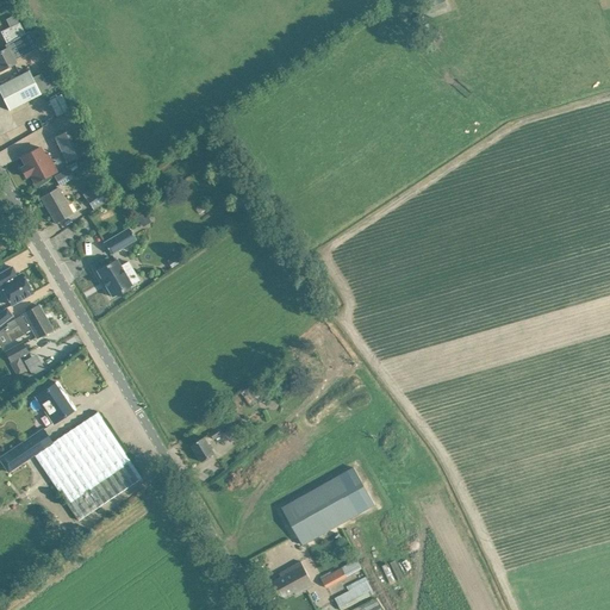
[(443,0),(437,0),(429,4),(431,11),(447,6),(446,5),(443,0)]
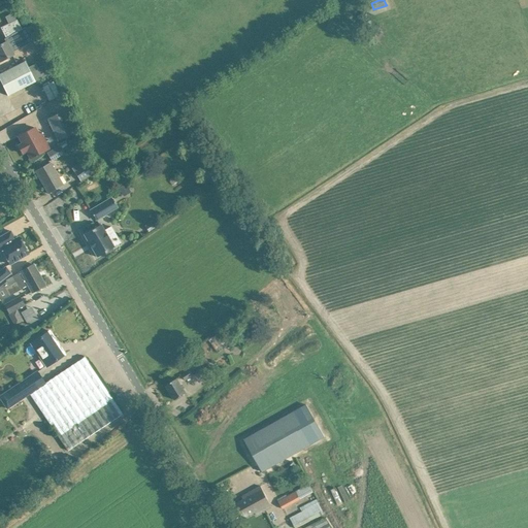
[(18,20),(1,28),(6,37),(11,34),(22,29),(18,20)]
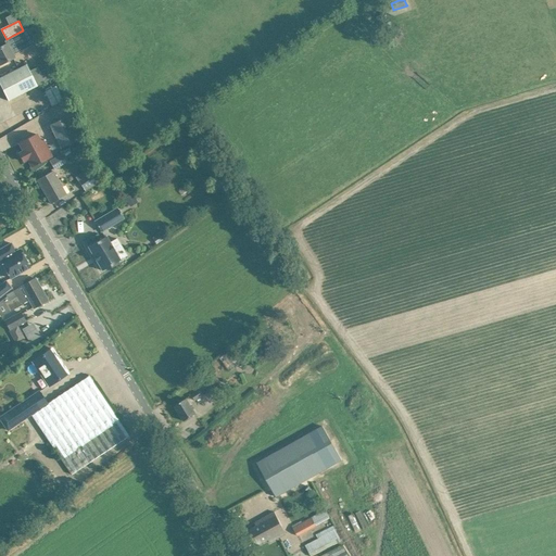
[(26,29),(24,30),(28,40),(30,46),(39,41),(33,27),(26,29)]
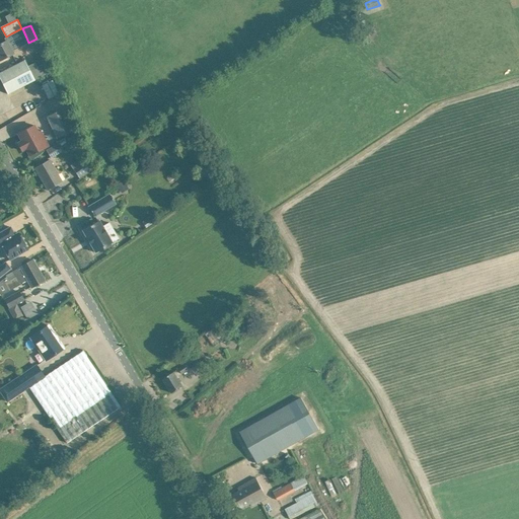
[(2,44),(0,44),(0,60),(8,56),(12,54),(11,52),(9,48),(26,38),(22,28),(24,27),(24,26),(21,28),(11,33),(12,34),(4,39),(5,42),(2,44)]
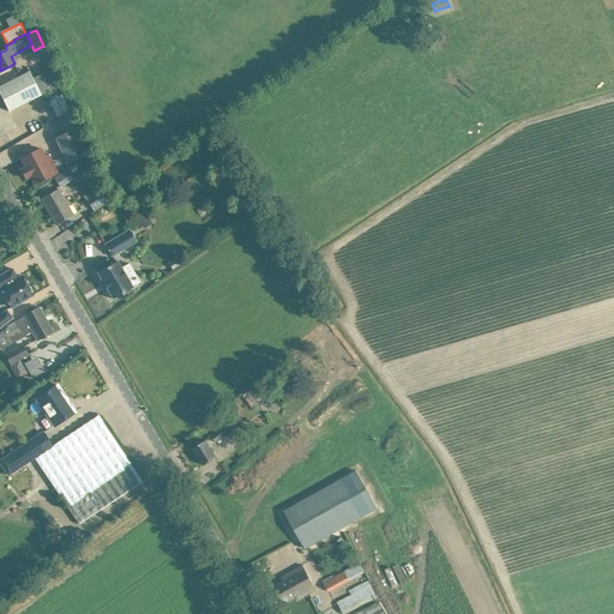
[(7,83),(0,85),(0,94),(8,112),(19,106),(41,95),(35,84),(32,78),(29,72),(7,83)]
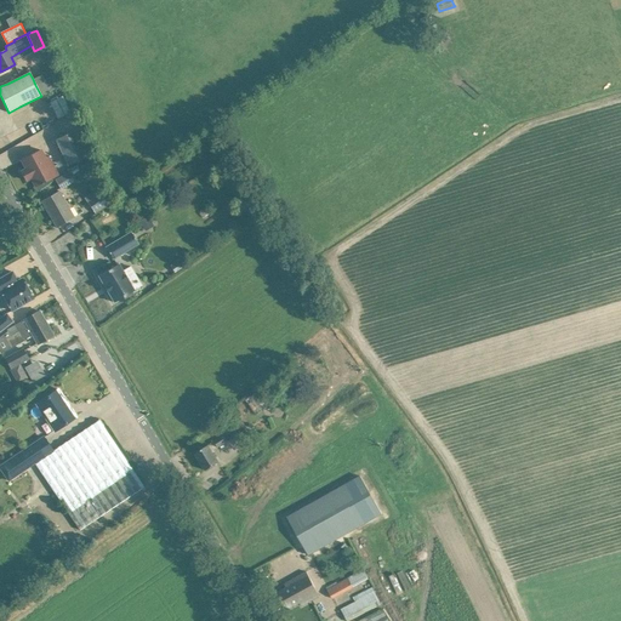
[(41,75),(33,79),(35,85),(41,96),(46,93),(62,86),(57,78),(45,84),(41,75)]
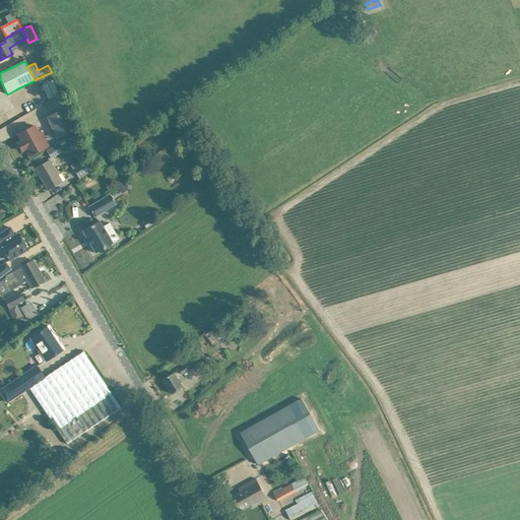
[(12,119),(35,109),(29,98),(8,109),(12,119)]
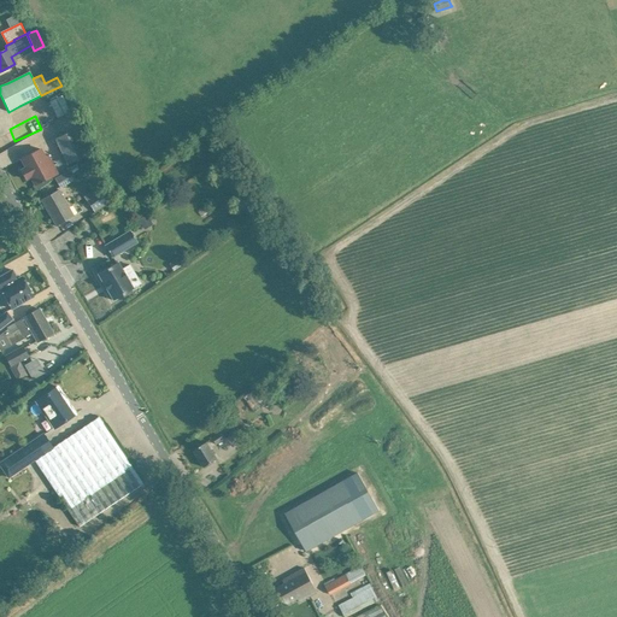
[(56,137),(66,164),(86,154),(75,128),(56,137)]
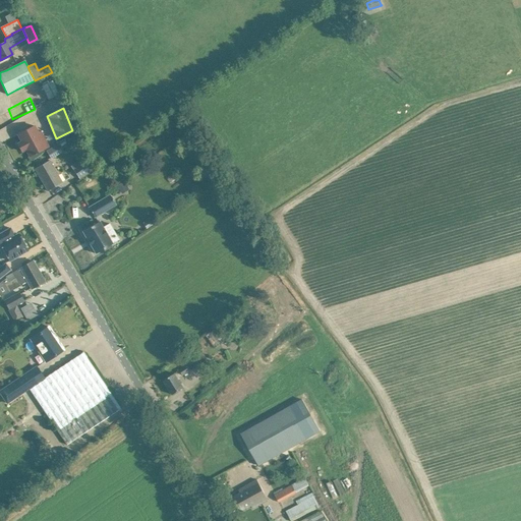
[(17,134),(21,141),(17,143),(22,152),(25,150),(30,157),(48,147),(41,132),(38,133),(35,126),(26,130),(17,134)]
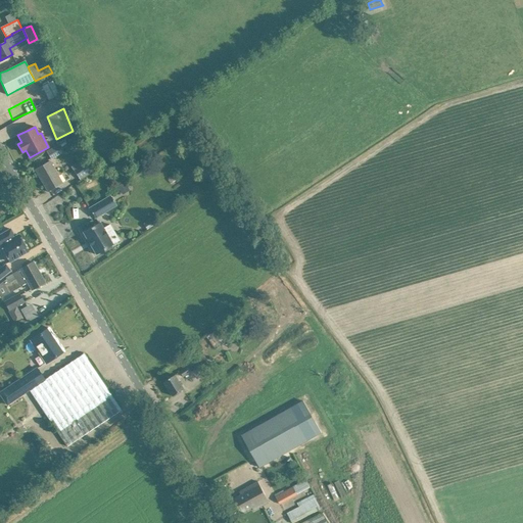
[(51,158),(63,152),(58,144),(47,151),(51,158)]
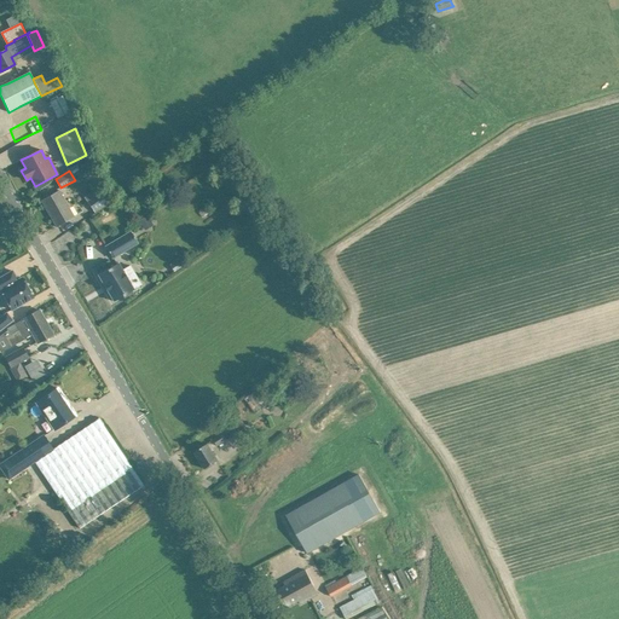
[(41,201),(56,227),(74,217),(59,191),(41,201)]
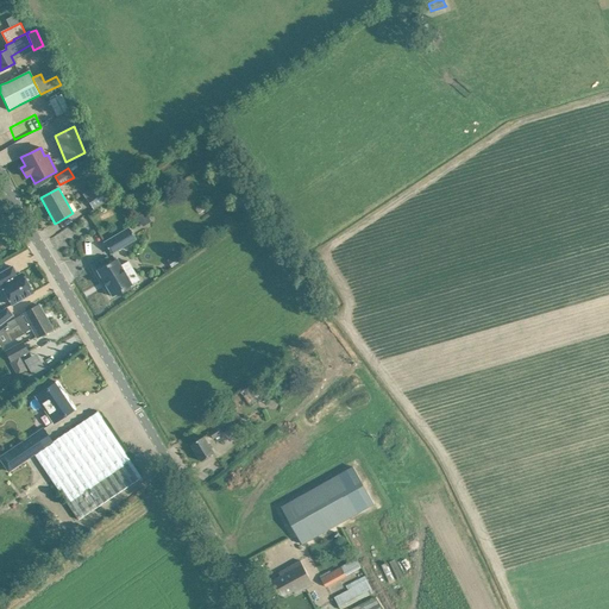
[(107,199),(100,189),(87,200),(93,209),(107,199)]
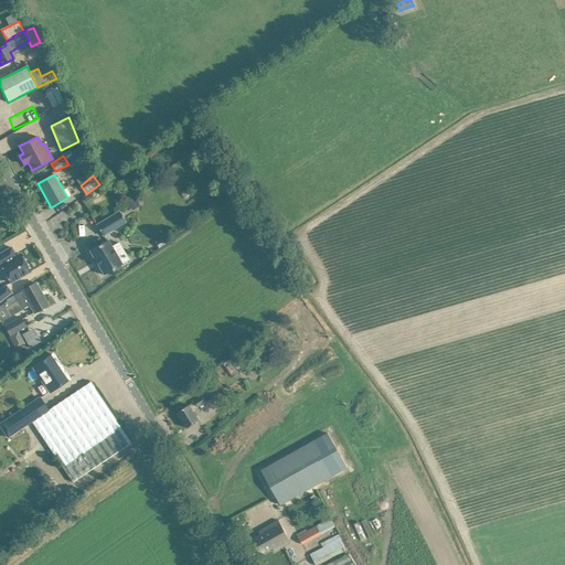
[(134,196),(127,201),(132,210),(139,206),(134,196)]
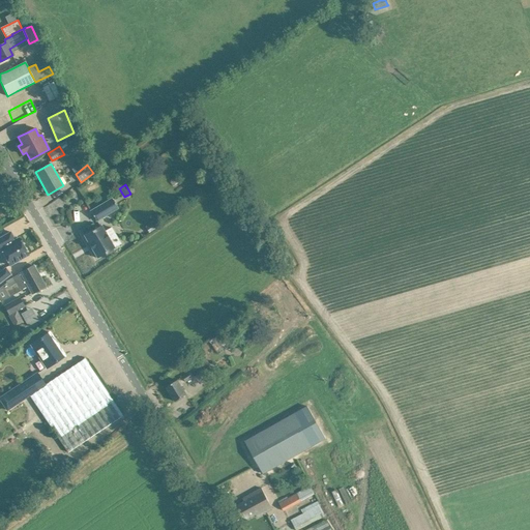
[(96,221),(118,208),(112,198),(90,211),(96,221)]
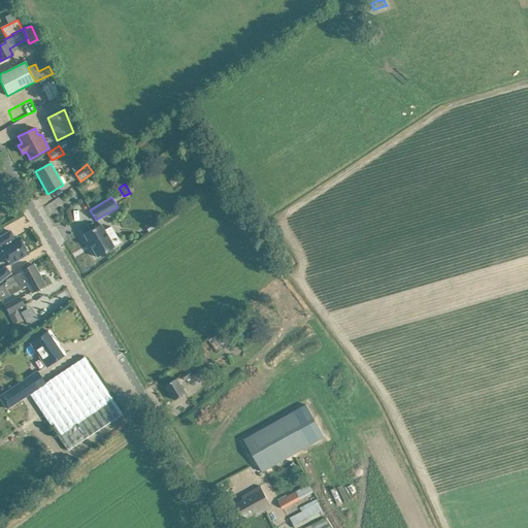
[(151,221),(144,223),(147,230),(154,227),(151,221)]
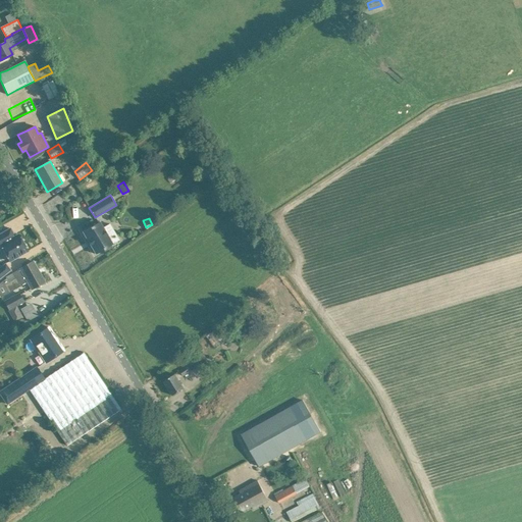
[(99,222),(83,231),(96,254),(104,249),(105,251),(112,247),(111,245),(112,244),(108,237),(115,232),(110,223),(103,227),(99,222)]
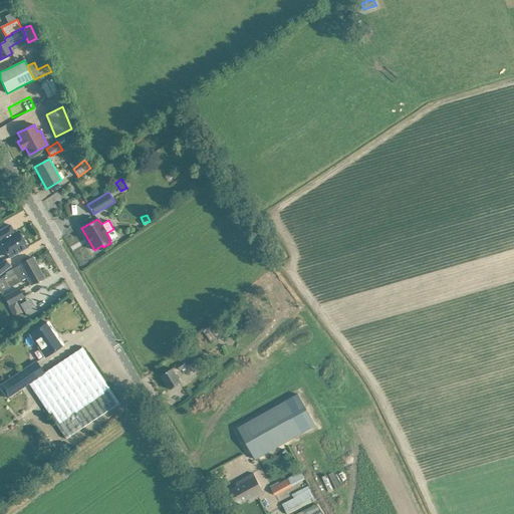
[(9,258),(27,247),(23,239),(21,240),(19,237),(21,236),(18,230),(14,233),(10,225),(0,230),(0,241),(0,242),(9,258)]
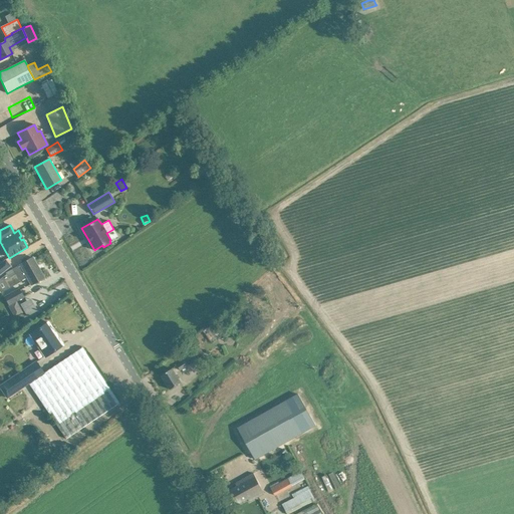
[(6,274),(0,278),(0,292),(27,277),(31,285),(35,282),(43,278),(43,277),(41,278),(35,267),(37,266),(32,257),(23,262),(12,268),(5,272),(6,274)]
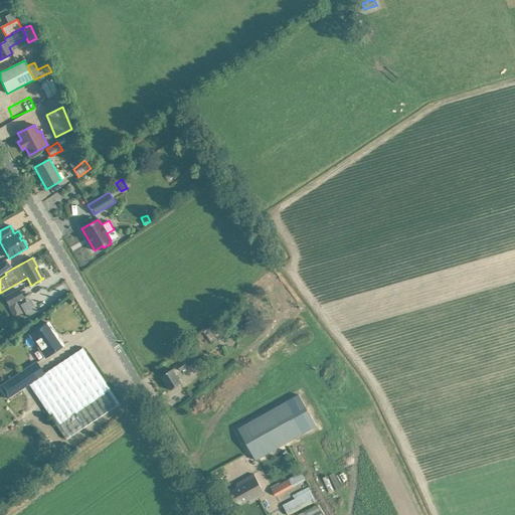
[(5,261),(0,265),(0,274),(10,267),(5,261)]
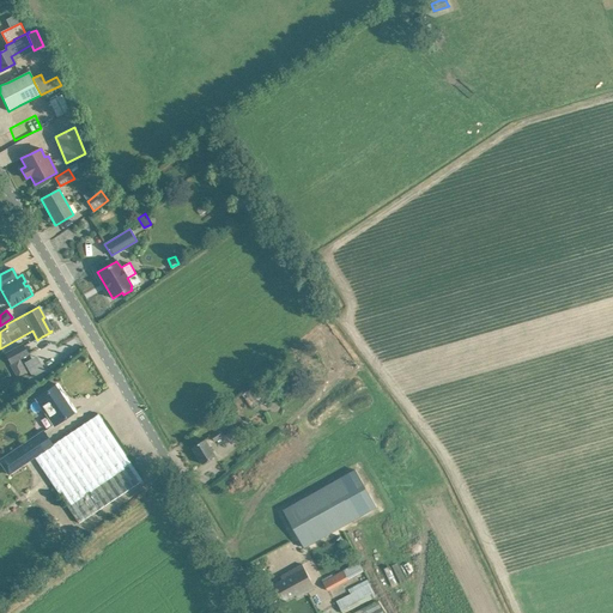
[(28,374),(19,359),(28,354),(22,345),(5,354),(11,364),(18,378),(28,374)]
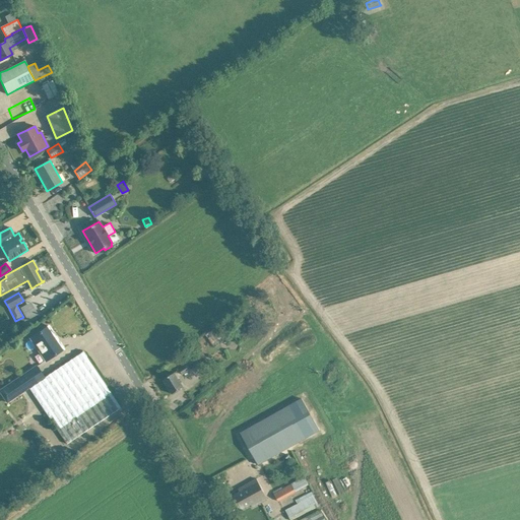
[(41,331),(30,338),(45,361),(64,348),(59,340),(57,341),(53,335),(54,333),(49,326),(41,331)]
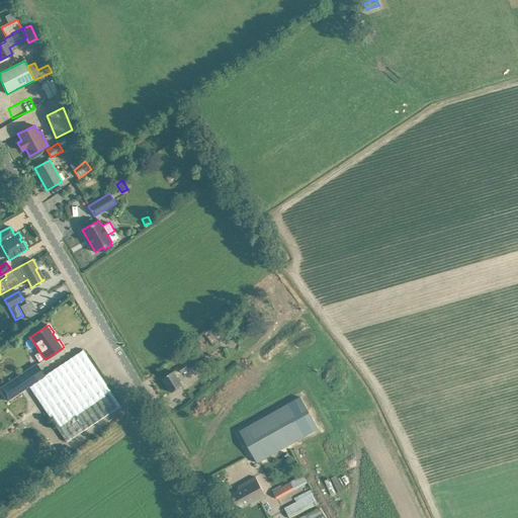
[(205,357),(201,349),(182,360),(184,363),(178,367),(181,372),(205,357)]
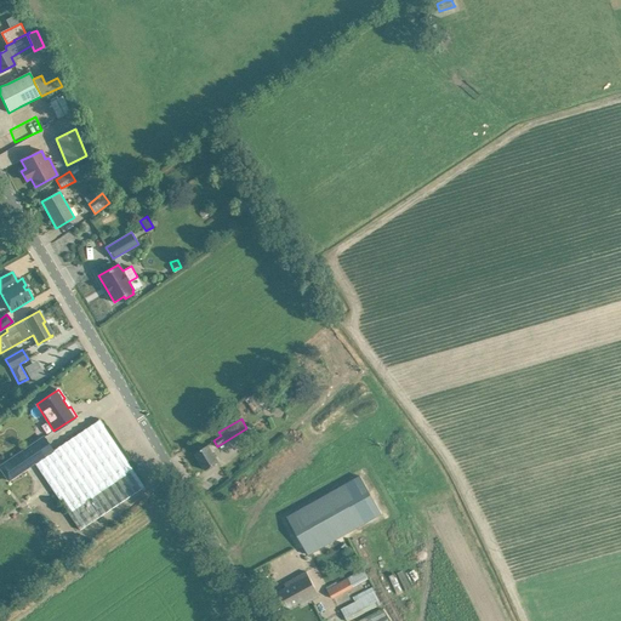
[(100,420),(87,427),(34,463),(79,530),(143,485),(100,420)]
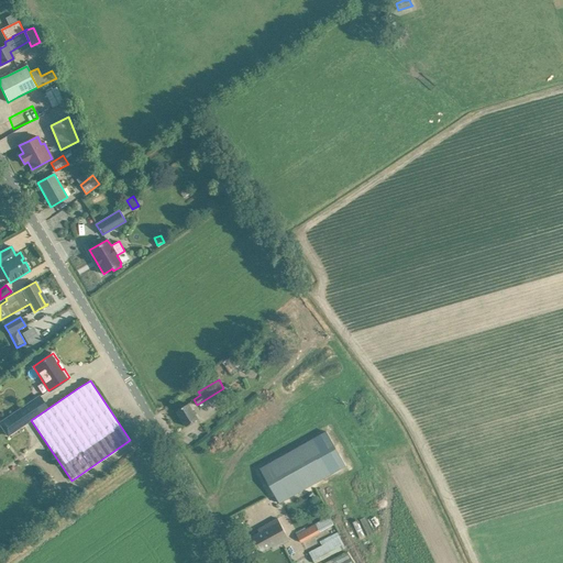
[(0,422),(0,424),(7,435),(46,408),(39,396),(0,422)]
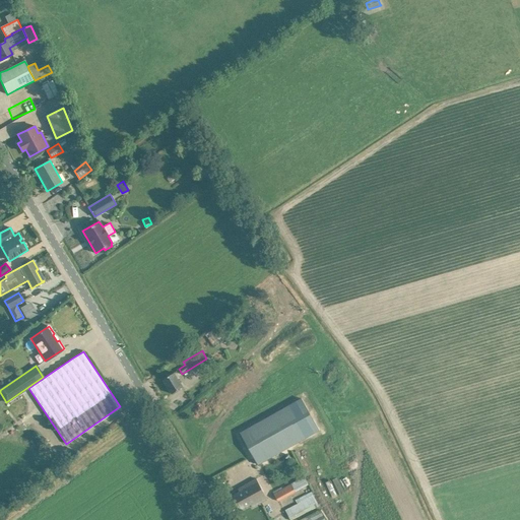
[(175,373),(172,374),(164,380),(173,394),(183,387),(175,373)]
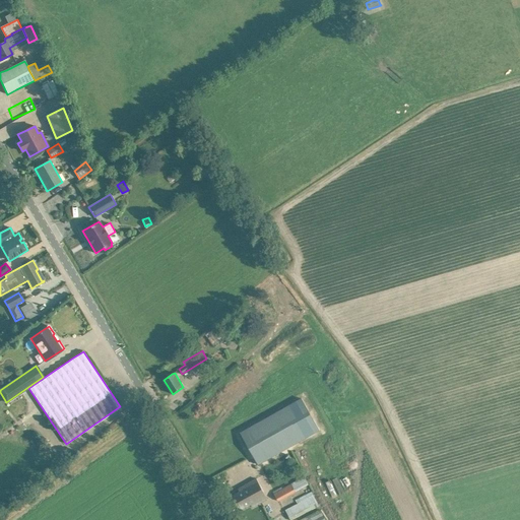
[(239,405),(254,441),(313,416),(298,379),(239,405)]
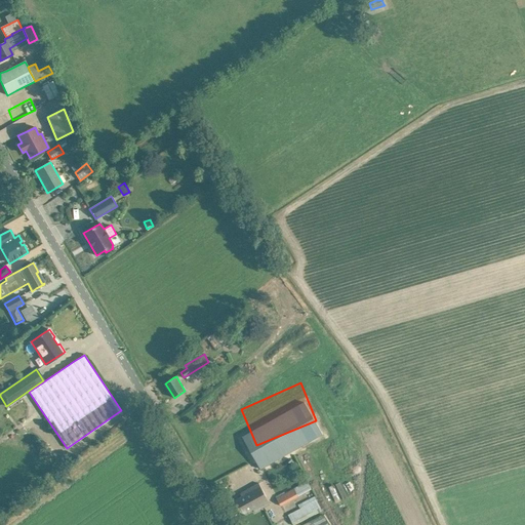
[(285,493),(284,491),(276,496),(281,507),(312,489),(307,481),(285,493)]
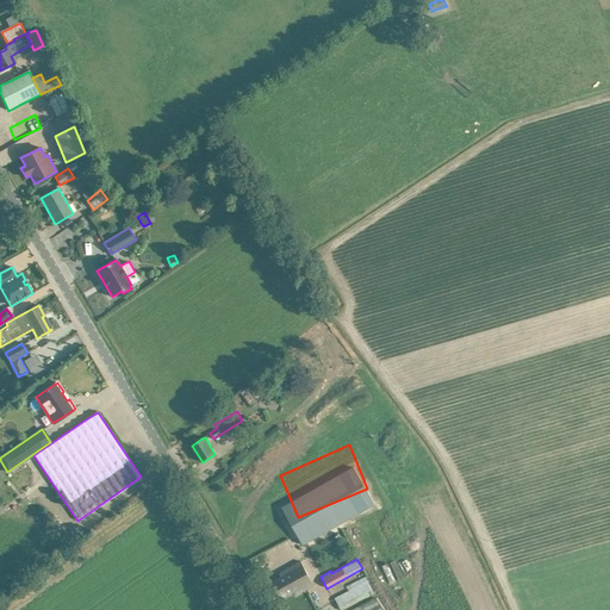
[(282,577),(272,583),(281,599),(292,593),(294,592),(296,596),(307,589),(306,586),(303,580),(309,577),(302,561),(294,565),(291,567),(280,573),(282,577)]
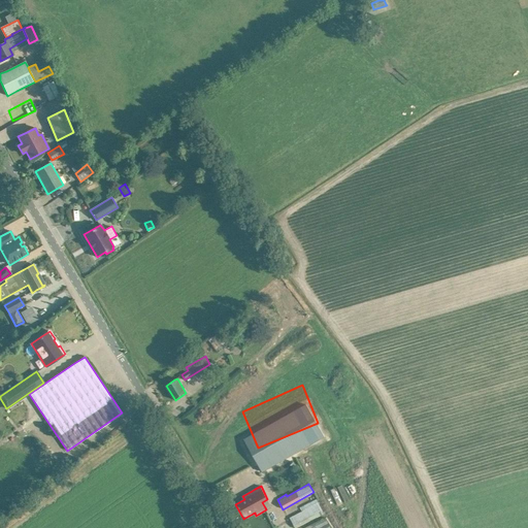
[(300,507),(302,512),(291,518),(295,527),(324,514),(317,499),(300,507)]
